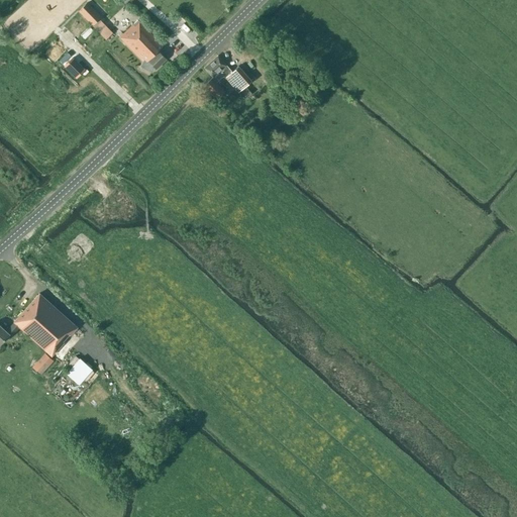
[(78,11),(92,25),(101,17),(87,2),(78,11)]
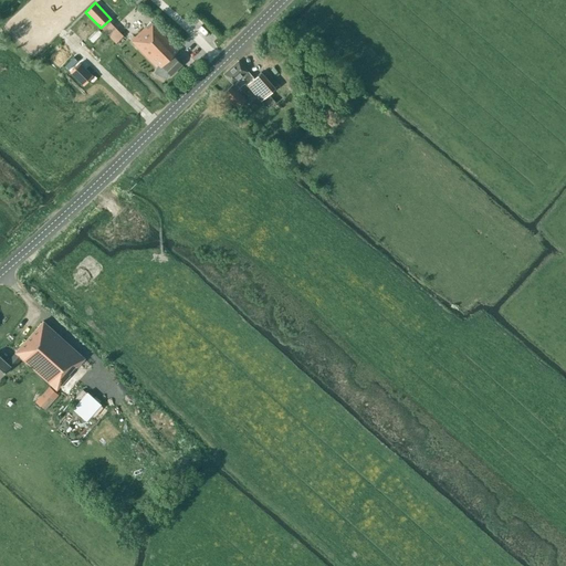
[(166,76),(168,73),(170,75),(181,64),(173,55),(178,50),(150,22),(130,41),(157,69),(156,72),(166,76)]
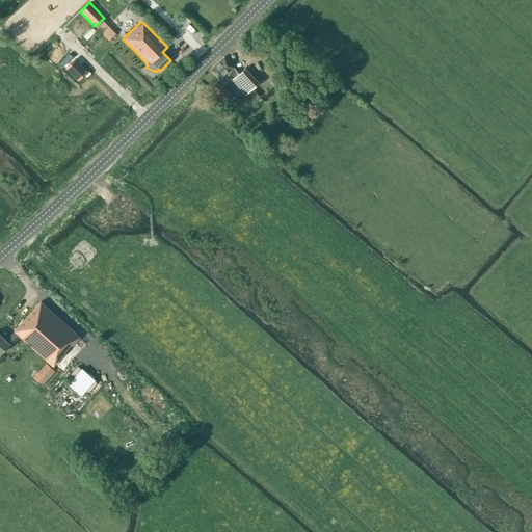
[(103,34),(108,41),(115,34),(110,28),(103,34)]
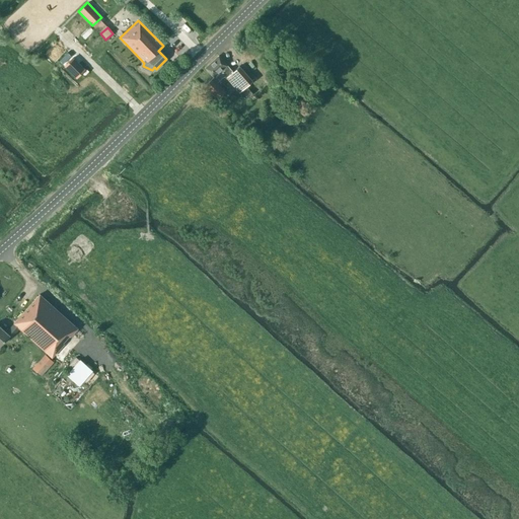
[(218,56),(205,68),(214,77),(213,78),(204,85),(216,99),(225,92),(217,82),(224,76),(226,79),(227,78),(246,99),(252,93),(245,86),(251,80),(239,66),(233,72),(218,56)]
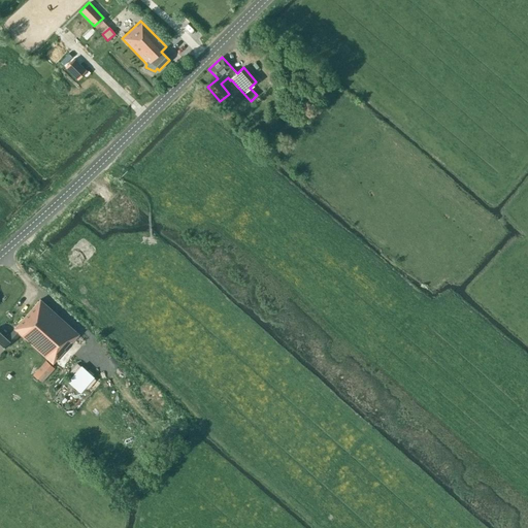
[(86,70),(72,58),(64,67),(76,79),(86,70)]
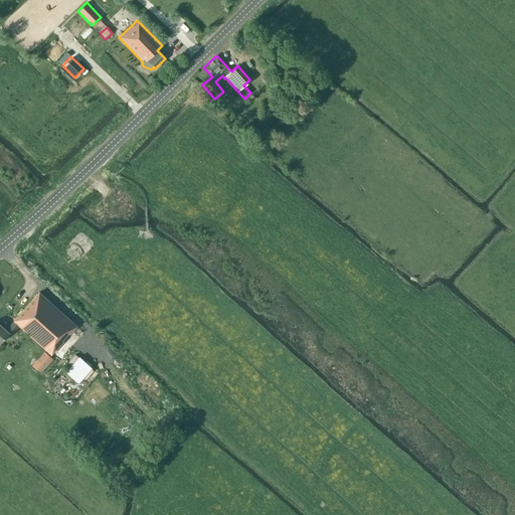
[(76,326),(39,292),(13,321),(14,321),(6,330),(0,324),(0,342),(8,333),(11,335),(19,326),(51,355),(76,326)]
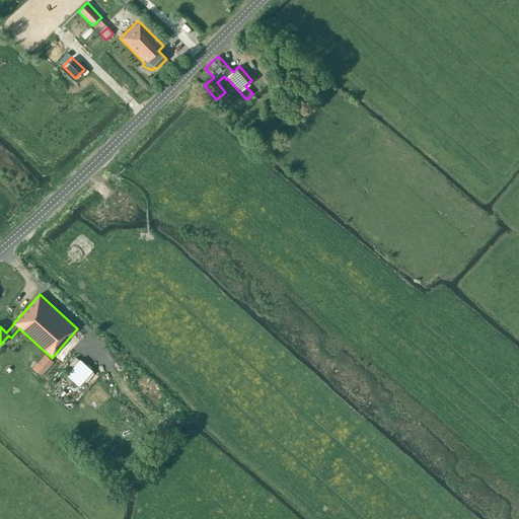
[(60,362),(71,348),(66,343),(54,356),(60,362)]
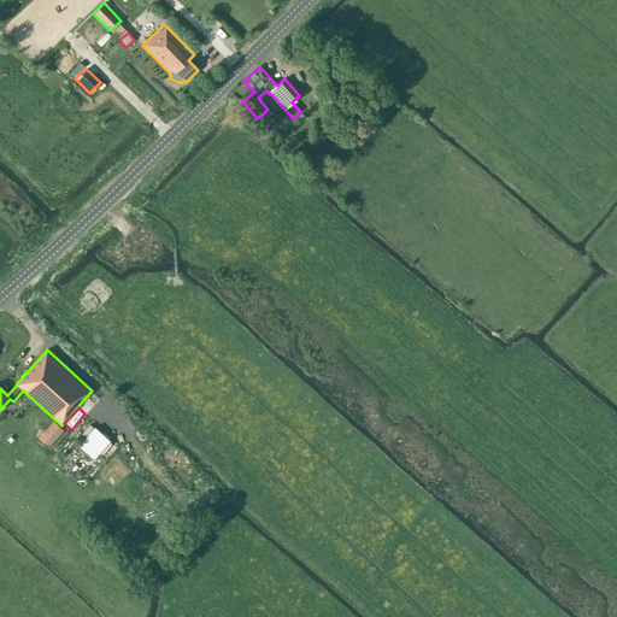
[(50,445),(64,429),(54,419),(39,435),(50,445)]
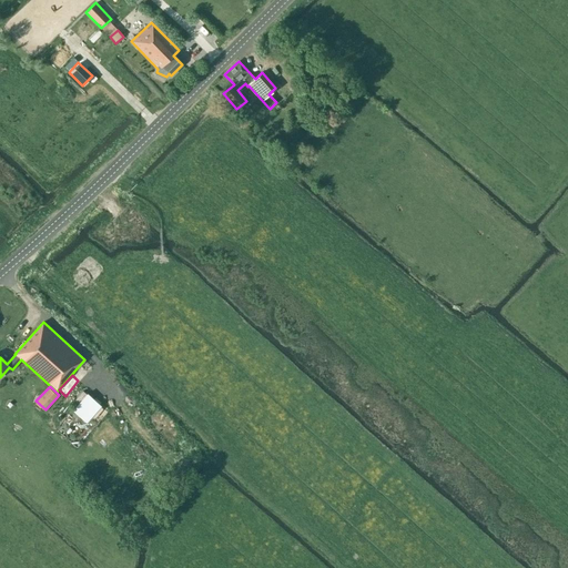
[(83,407),(92,395),(87,391),(79,404),(83,407)]
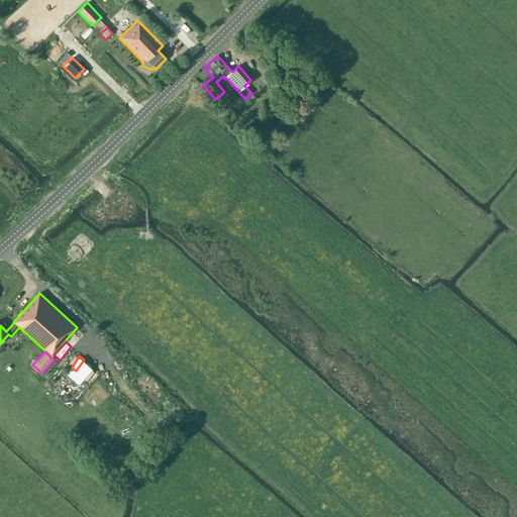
[(82,377),(91,385),(99,375),(90,367),(82,377)]
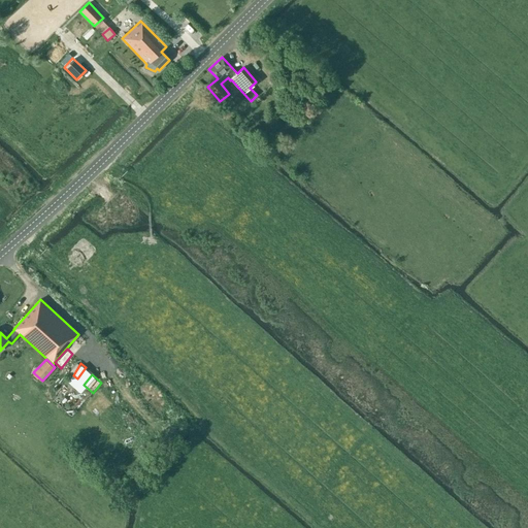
[(89,407),(96,413),(107,397),(101,392),(89,407)]
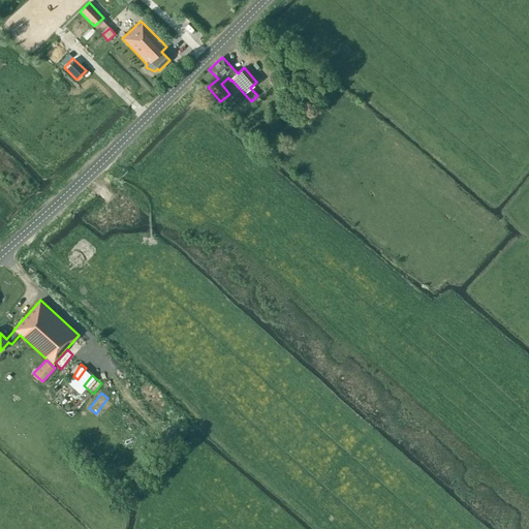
All buildings are outlined.
